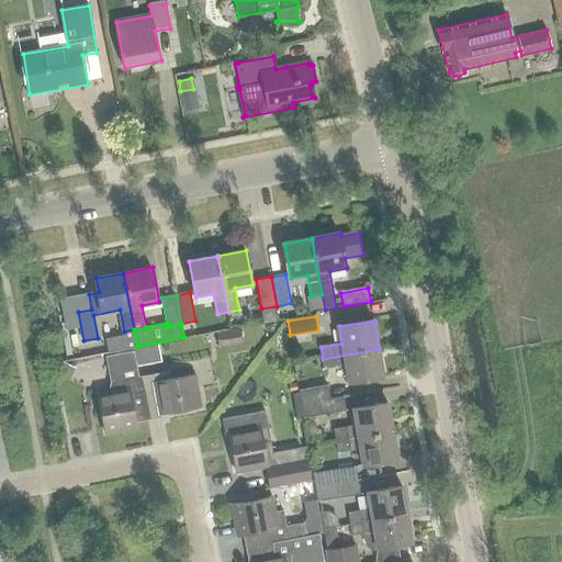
[(123,338),(109,341),(111,352),(137,347),(134,329),(124,332),(122,332),(123,338)]
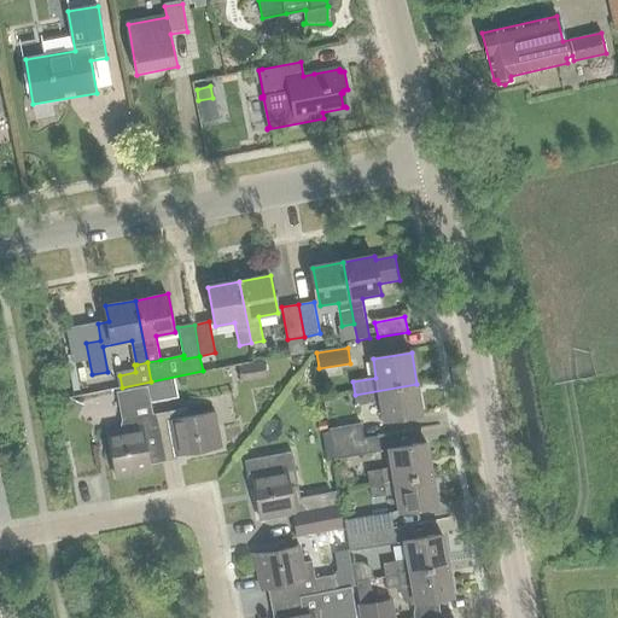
[(243,380),(267,377),(266,365),(242,368),(243,380)]
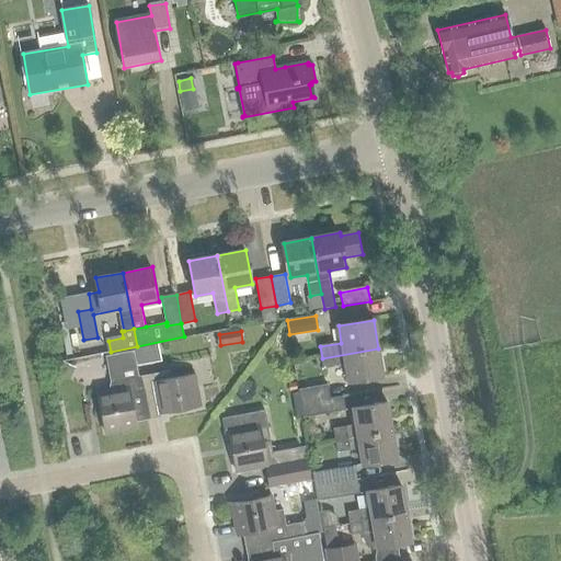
[(384,377),(378,348),(322,358),(323,369),(345,366),(347,382),(384,377)]
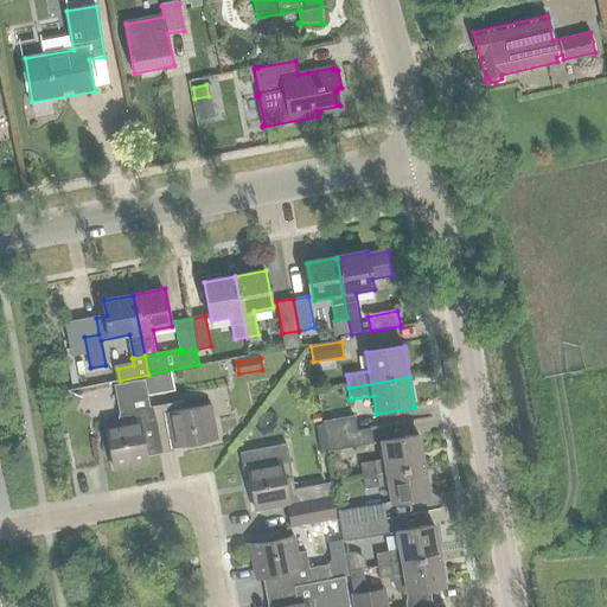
[(82,397),(65,389),(58,404),(75,413),(82,397)]
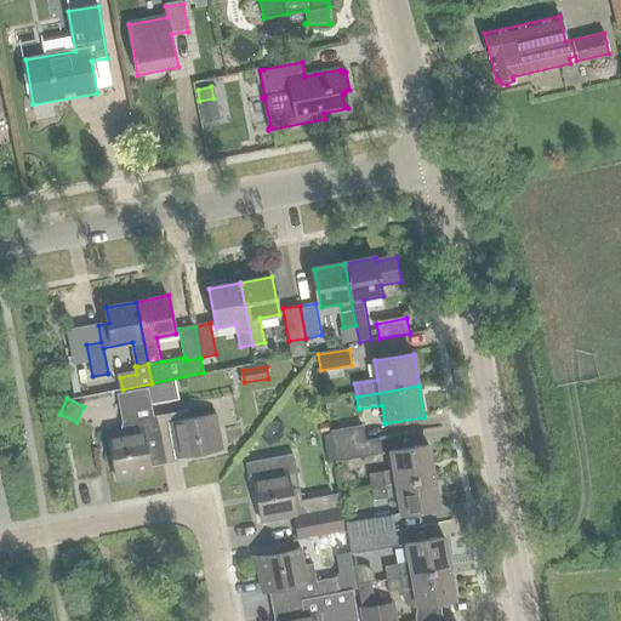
[(188,411),(155,417),(164,465),(180,462),(178,457),(222,449),(216,416),(189,421),(188,411)]
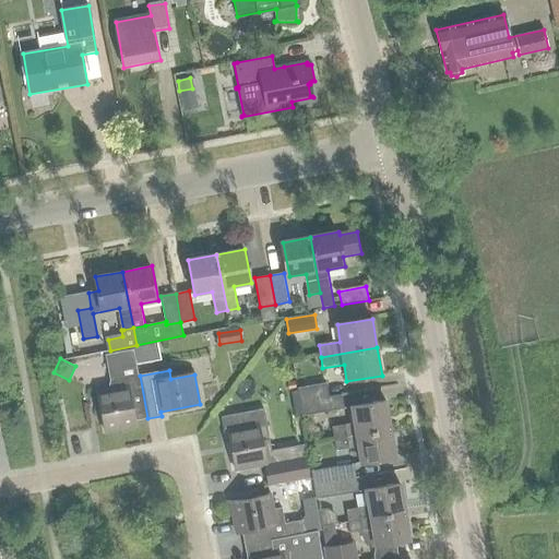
[(113,389),(98,392),(105,432),(135,427),(134,420),(147,418),(140,376),(110,380),(113,389)]
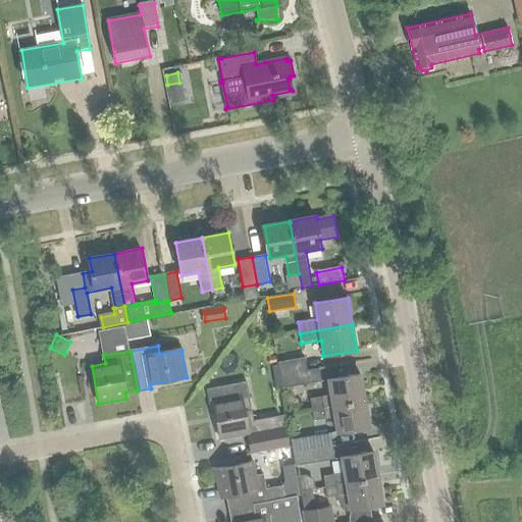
[(278,362),(280,375),(306,370),(304,358),(278,362)]
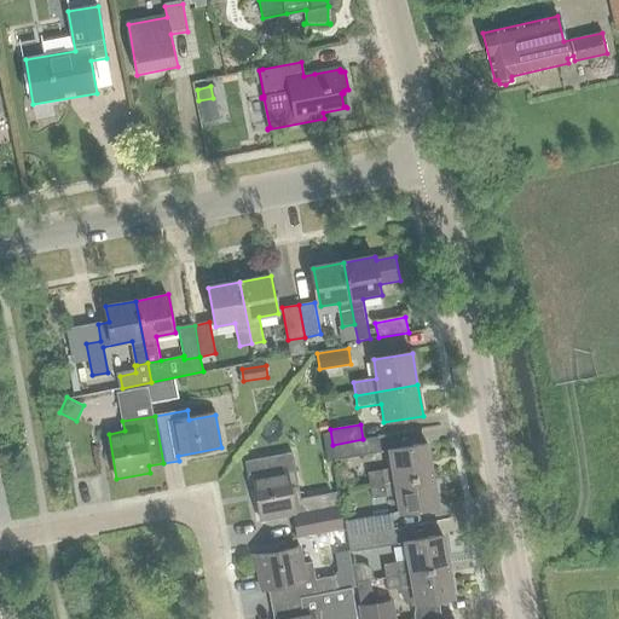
[(363,439),(333,445),(335,460),(383,451),(380,437),(363,439)]
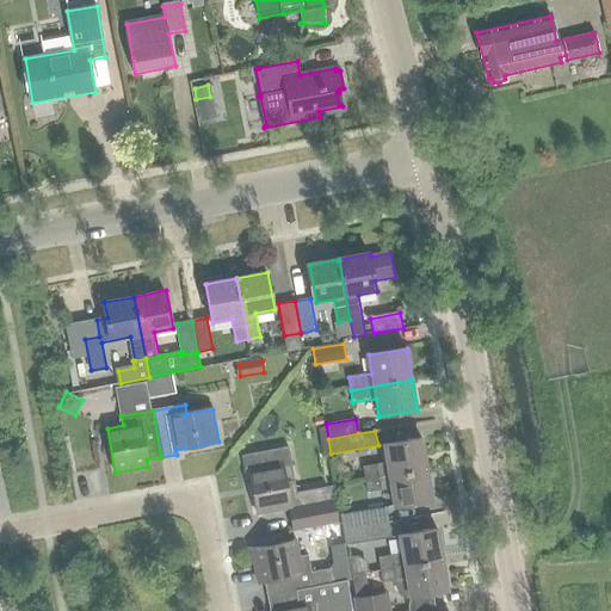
[(365,468),(366,481),(427,470),(421,439),(384,445),(387,464),(365,468)]
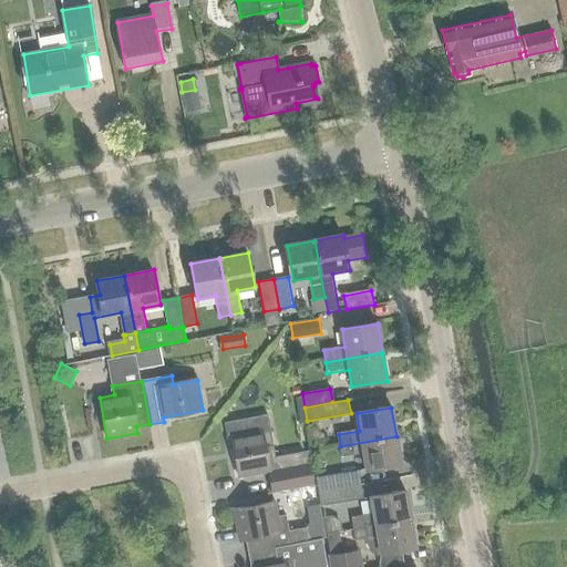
[(267,414),(224,423),(227,439),(232,437),(238,477),(268,472),(277,470),(275,457),(272,445),(267,414)]
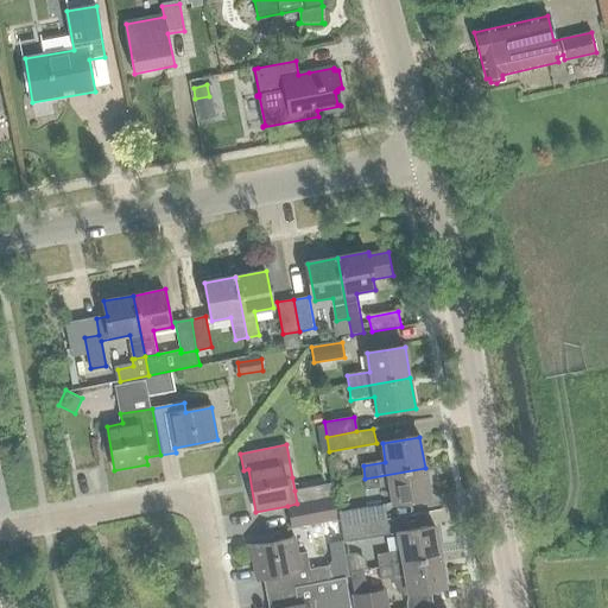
[(430,499),(425,468),(365,479),(367,491),(390,487),(392,506),(430,499)]
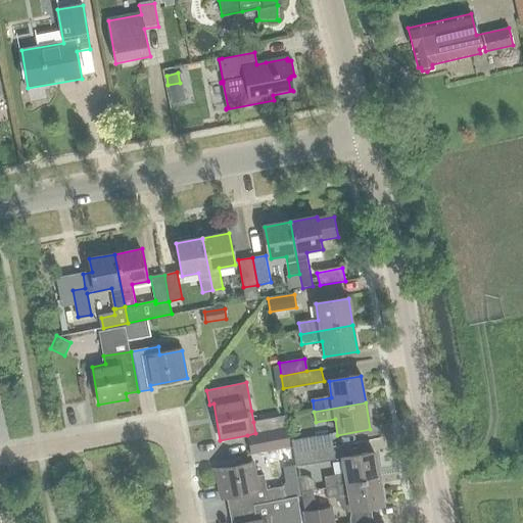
[(255,433),(247,435),(251,454),(289,446),(286,428),(255,433)]
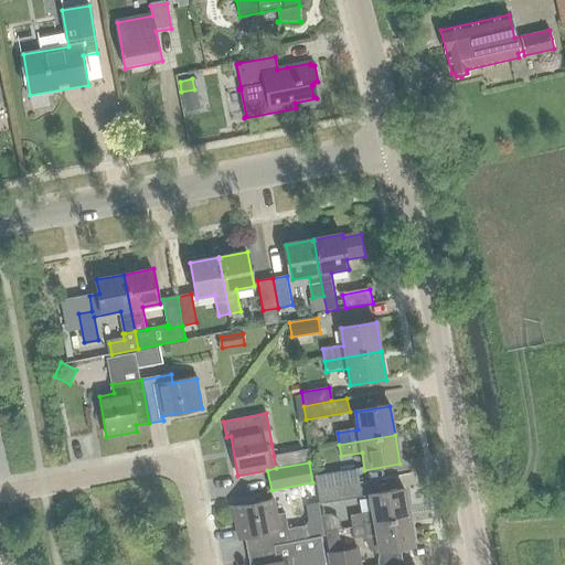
[(316,476),(318,489),(359,482),(356,469),(316,476)]
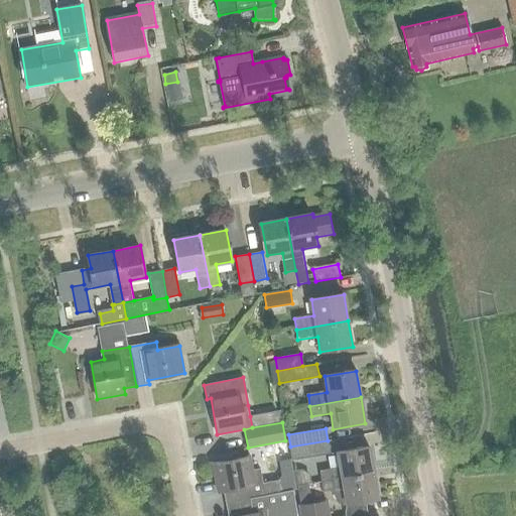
[(330,453),(328,440),(290,446),(292,459),(330,453)]
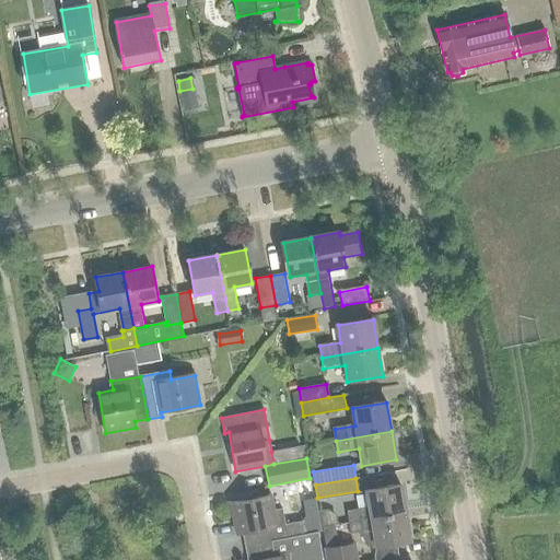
[(348,512),(349,524),(406,514),(400,486),(365,491),(369,509),(348,512)]
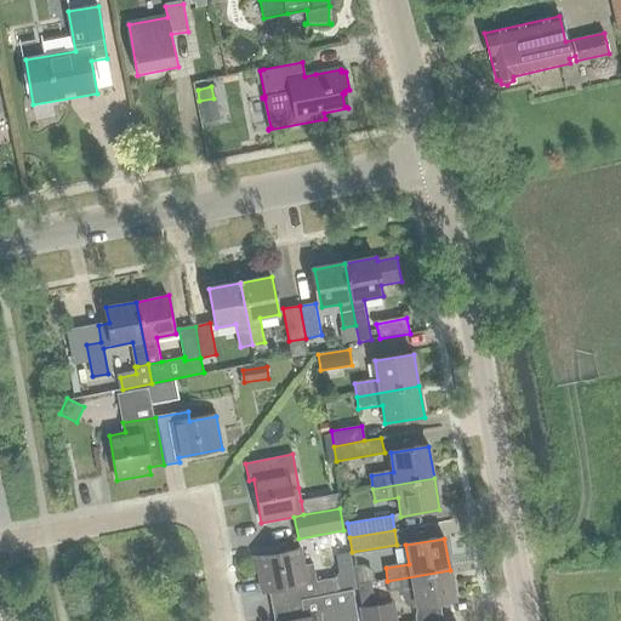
[(352,576),(318,582),(314,564),(306,565),(302,551),(257,559),(263,593),(269,592),(272,607),(320,598),(339,594),(339,592),(354,590),(352,576)]
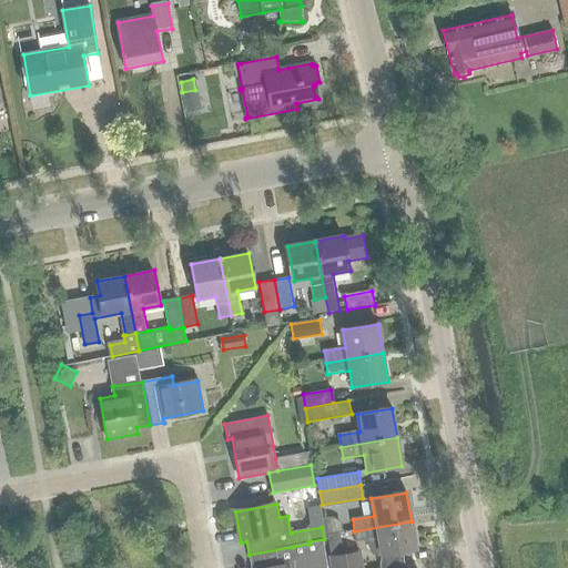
[(368,540),(371,551),(374,555),(377,556),(381,555),(382,557),(416,550),(412,521),(354,531),(356,543),(368,540)]
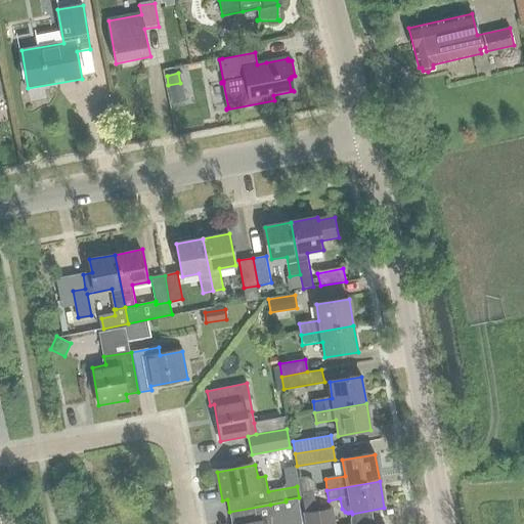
[(286,501),(270,505),(229,512),(231,523),(233,523),(236,523),(301,523),(297,499),(286,501)]
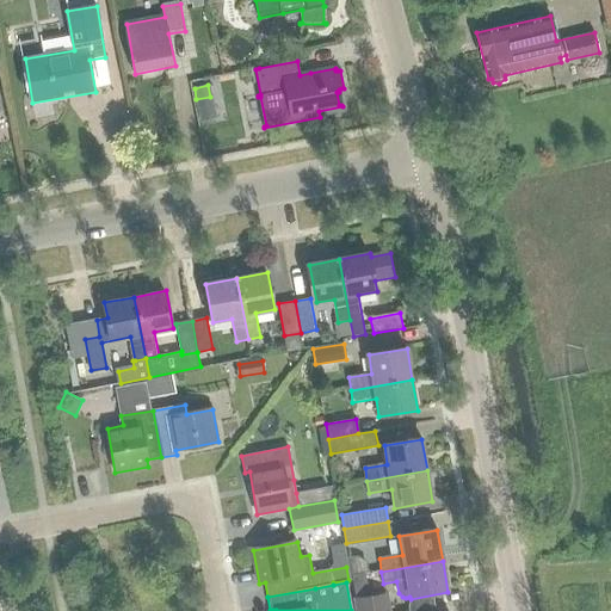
[(355,602),(356,610),(389,610),(388,602),(377,604),(377,597),(355,602)]
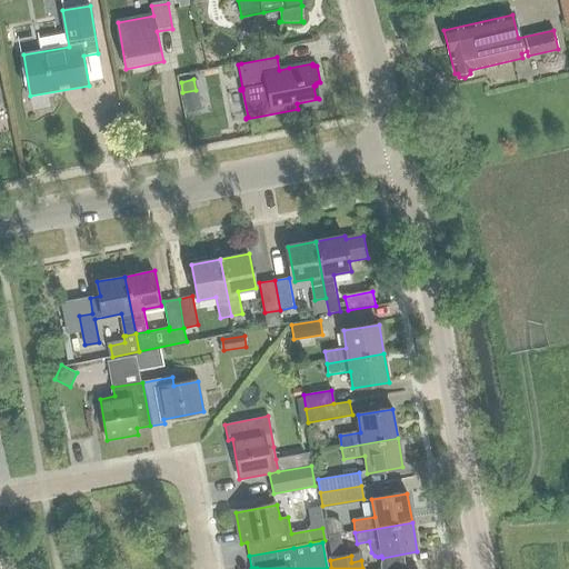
[(382,558),(382,568),(402,568),(402,556),(382,558)]
